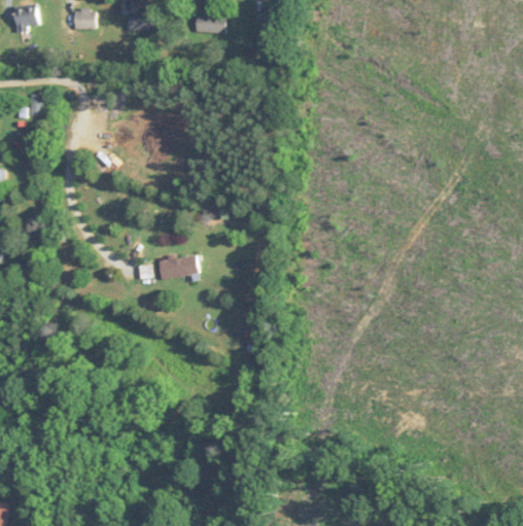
[(37,26),(34,2),(13,6),(18,29),(37,26)]
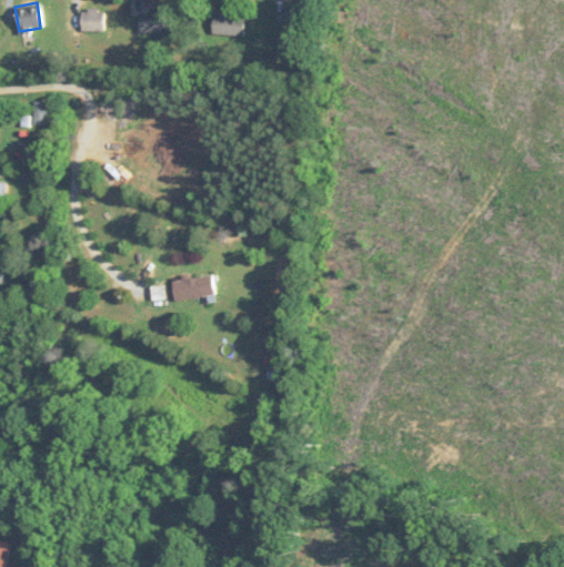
[(303,7),(283,7),(283,28),(303,28),(303,7)]
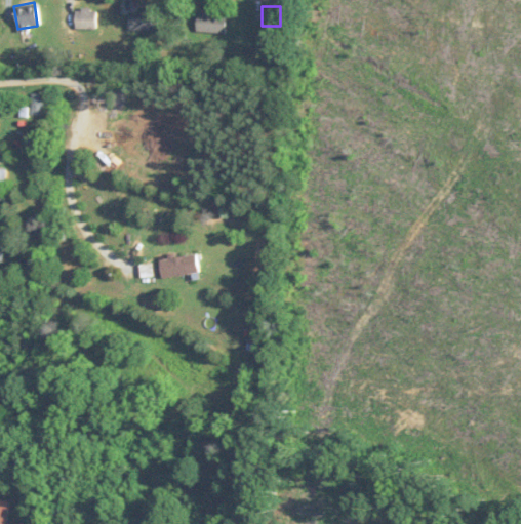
[(93,29),(93,8),(74,8),(74,29),(93,29)]
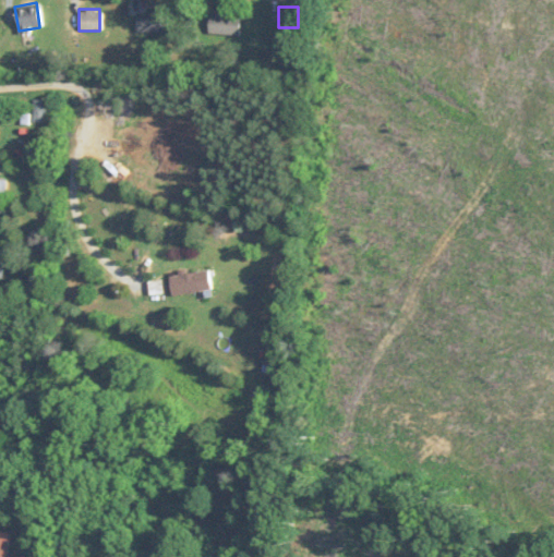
[(165,33),(165,11),(134,11),(134,33),(165,33)]
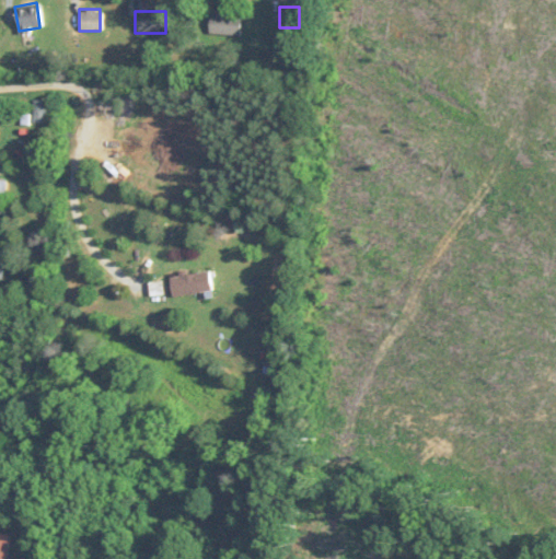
[(208,13),(208,34),(238,35),(238,14),(208,13)]
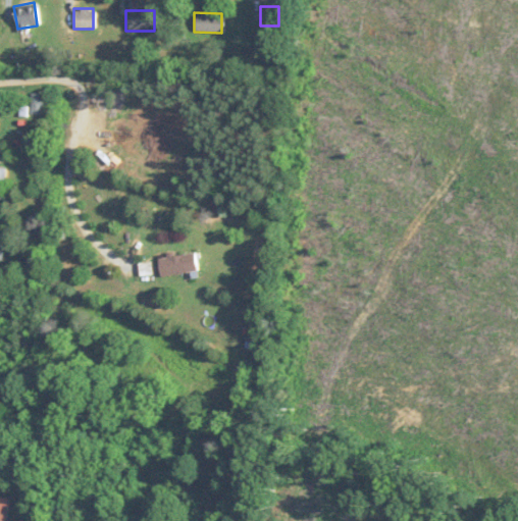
[(159,275),(196,270),(194,252),(157,257),(159,275)]
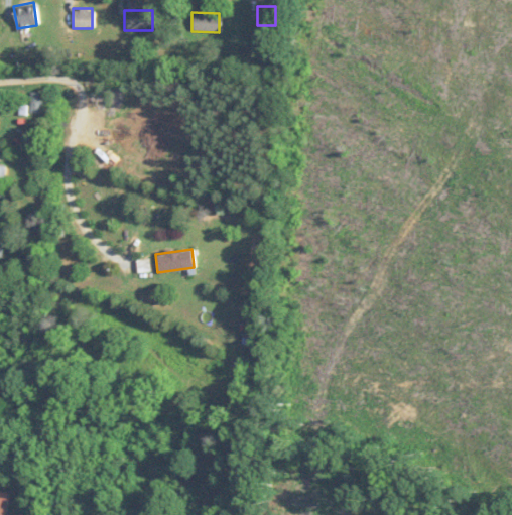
[(147,271),(147,260),(136,260),(136,271),(147,271)]
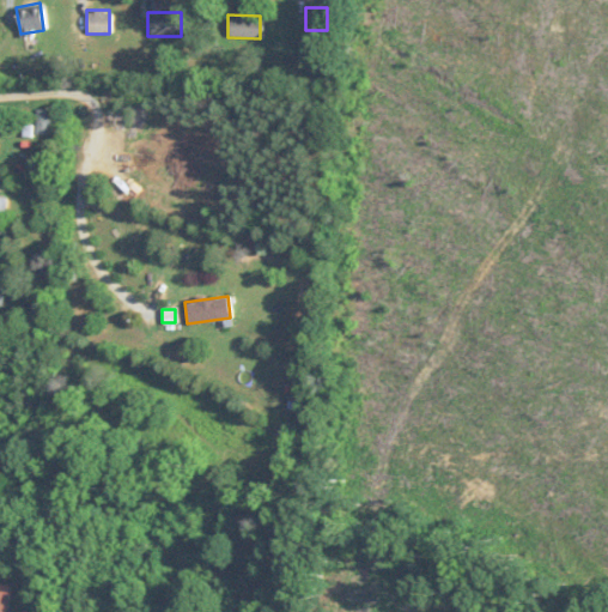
[(304,408),(303,392),(285,393),(286,410),(304,408)]
